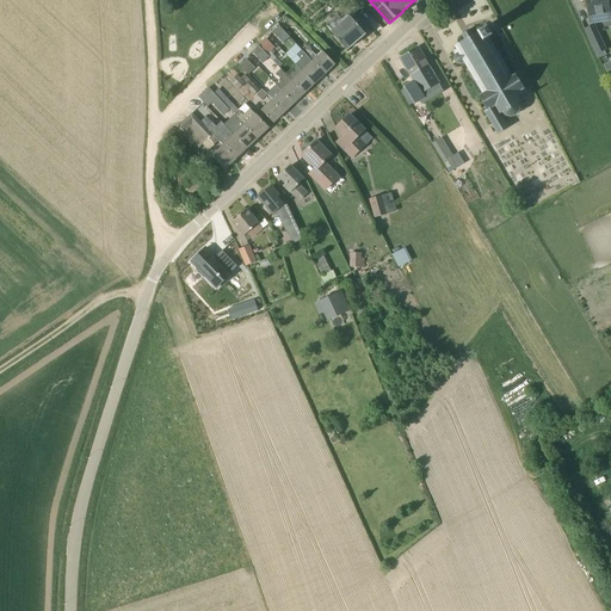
[(586,0),(590,24),(602,22),(600,14),(610,13),(608,0),(586,0)]
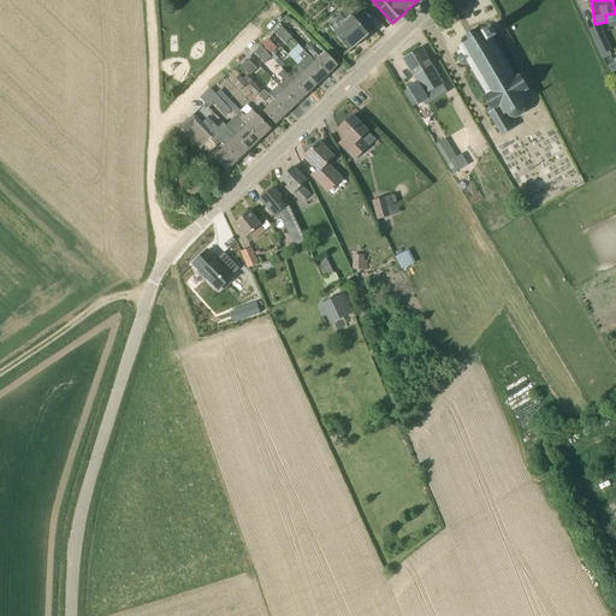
[(343,24),(335,33),(350,51),(350,49),(368,35),(368,34),(374,29),(359,11),(353,17),(348,21),(343,16),(338,19),(343,24)]
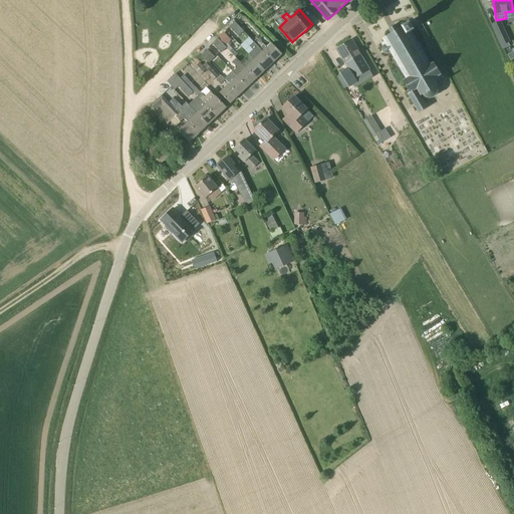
[(492,24),(503,49),(510,46),(509,43),(510,42),(500,21),(492,24)]
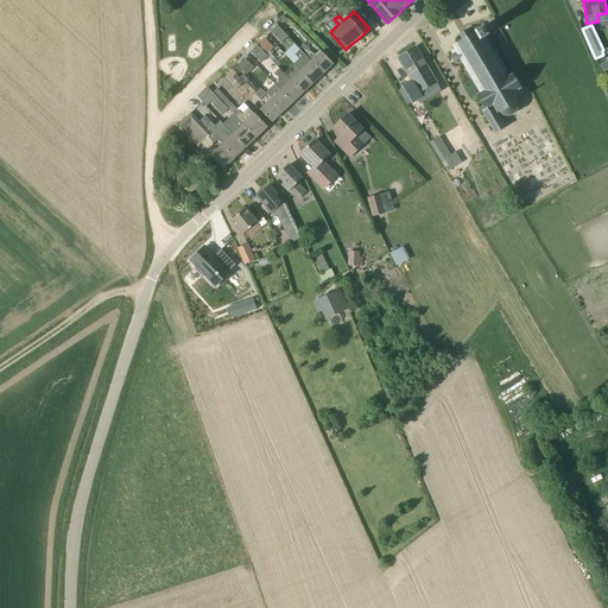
[(283,43),(289,37),(278,26),(271,32),(283,43)]
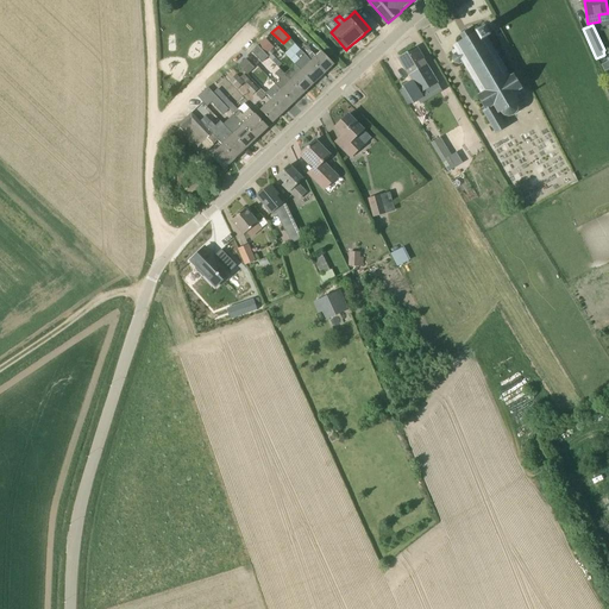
[(501,61),(502,61),(502,60),(503,60),(498,51),(497,52),(497,51),(496,52),(491,45),(493,44),(493,43),(491,44),(487,37),(490,35),(485,26),(477,31),(477,32),(471,35),(469,31),(470,30),(470,29),(459,35),(459,36),(460,36),(464,39),(453,45),(456,50),(452,51),(454,55),(452,60),(454,63),(459,64),(463,62),(466,69),(466,70),(465,71),(470,79),(471,79),(472,79),(476,86),(476,87),(477,87),(481,94),(477,96),(485,110),(483,111),(496,135),(507,129),(498,114),(501,112),(506,114),(510,114),(514,112),(516,108),(516,104),(519,101),(516,98),(525,93),(522,89),(522,88),(514,74),(510,76),(506,69),(507,69),(507,68),(506,68),(501,61)]
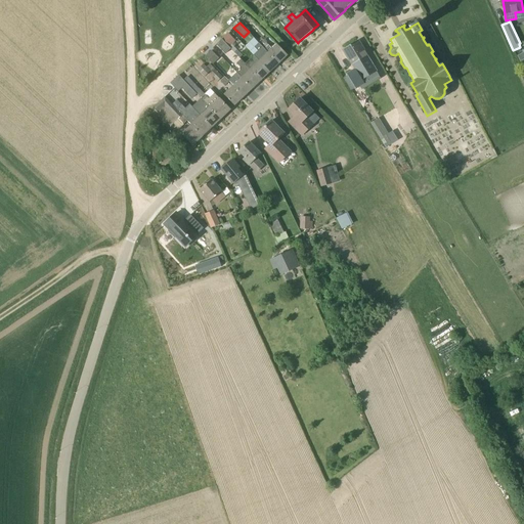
[(231,49),(222,39),(216,44),(225,54),(231,49)]
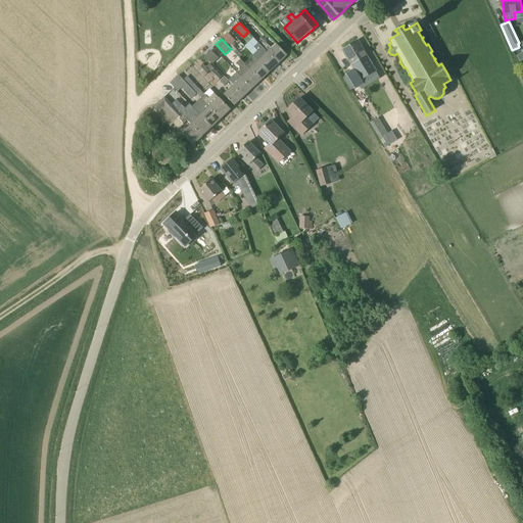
[(264,40),(259,44),(265,49),(269,45),(264,40)]
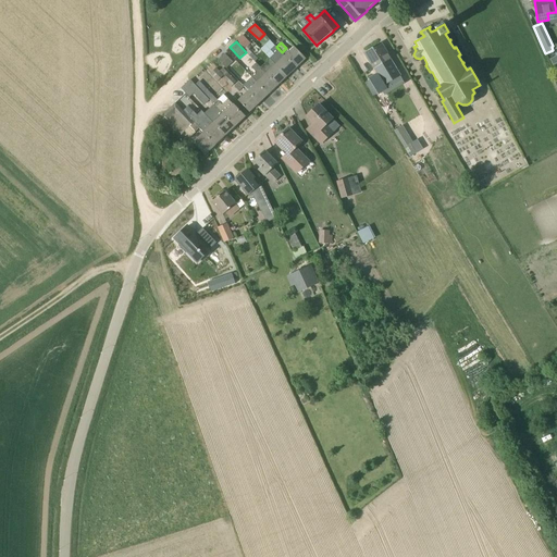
[(374,97),(386,116),(399,109),(390,93),(404,84),(404,82),(381,44),(364,52),(378,73),(369,78),(379,95),(374,97)]
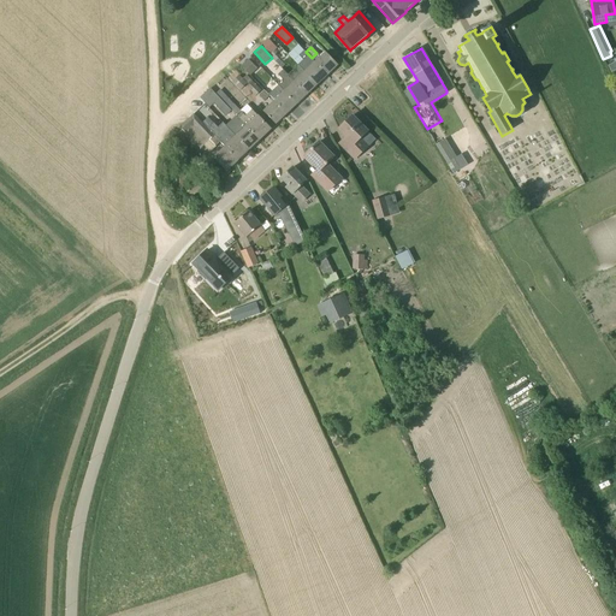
[(306,72),(318,84),(327,75),(315,63),(312,58),(306,52),(304,51),(300,55),(303,60),(298,65),(306,72)]
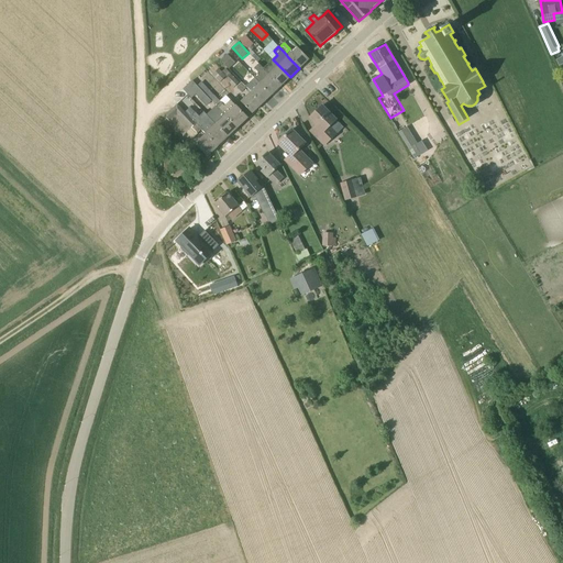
[(299,68),(309,59),(298,47),(288,57),(299,68)]
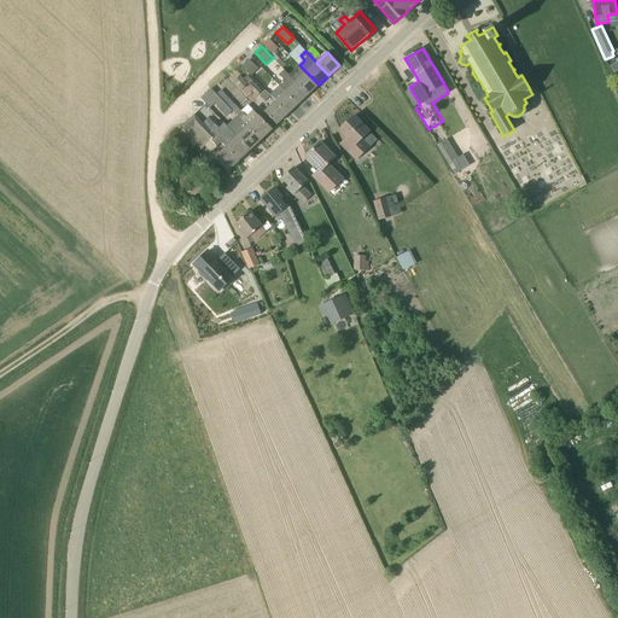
[(242,66),(251,76),(258,69),(249,59),(242,66)]
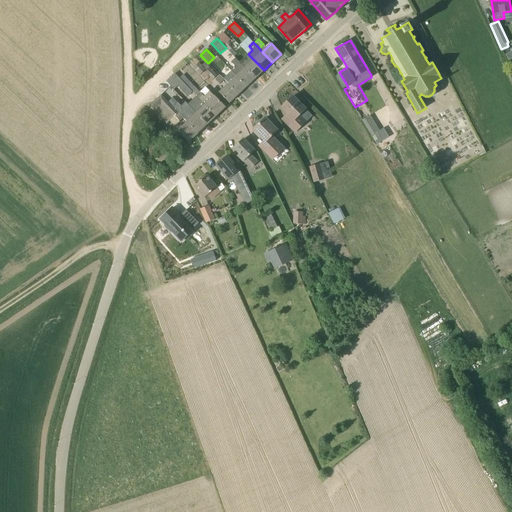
[(231,70),(231,71),(246,87),(255,78),(245,68),(236,59),(236,58),(231,62),(235,66),(231,70)]
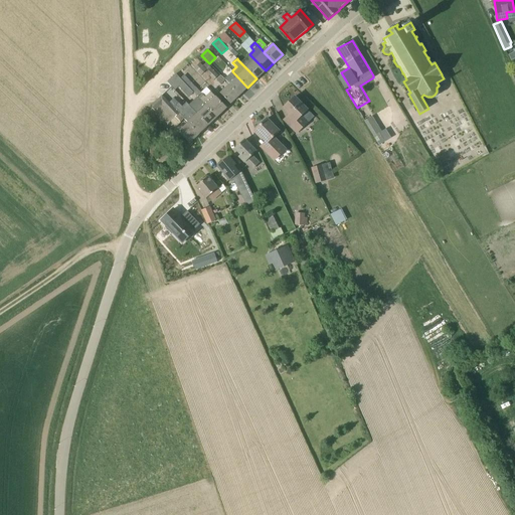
[(246,68),(256,78),(266,70),(255,60),(246,68)]
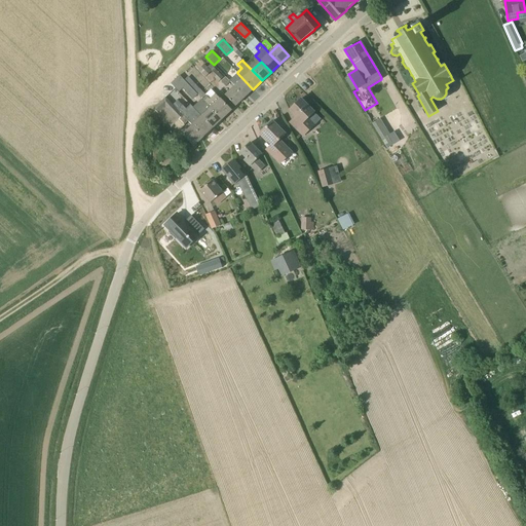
[(204,65),(199,69),(207,76),(212,72),(213,73),(211,75),(218,82),(223,77),(211,65),(208,68),(204,65)]
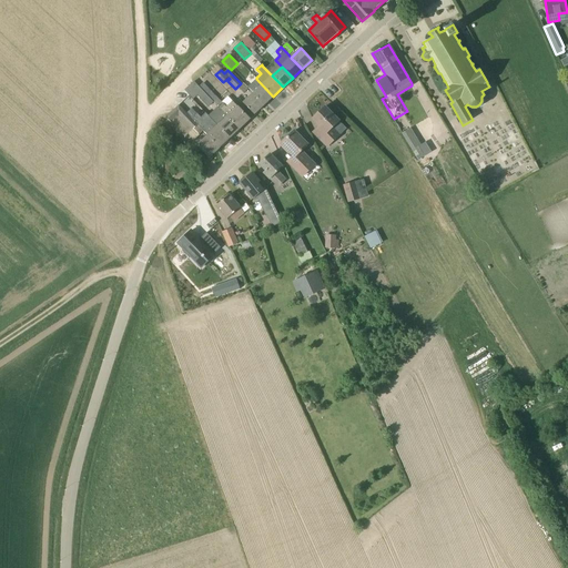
[(264,105),(273,97),(256,79),(247,88),(253,93),(264,105)]
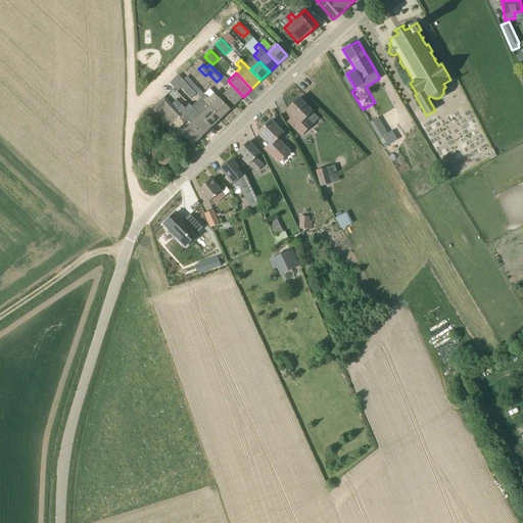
[(188,93),(192,89),(183,80),(179,84),(188,93)]
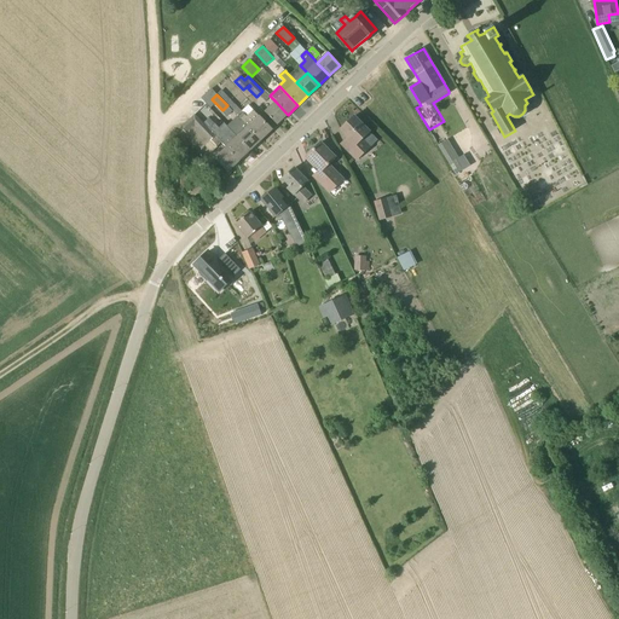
[(231,102),(227,105),(237,115),(261,140),(272,129),(248,105),(241,111),(231,102)]
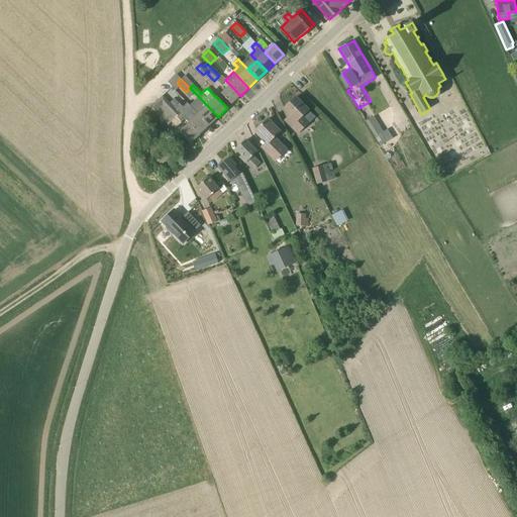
[(231,104),(240,96),(230,85),(221,94),(231,104)]
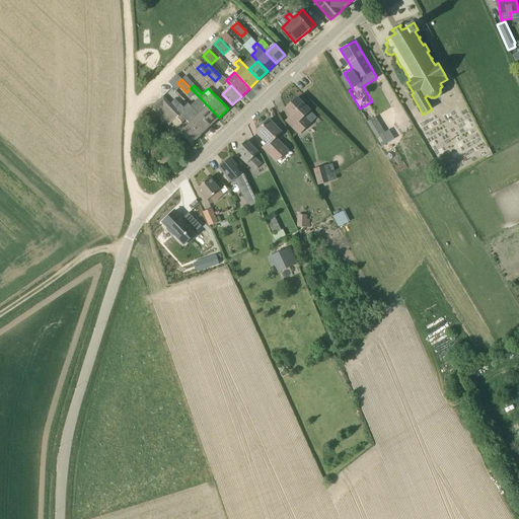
[(186,119),(175,107),(164,96),(151,107),(168,126),(177,118),(181,122),(186,119)]
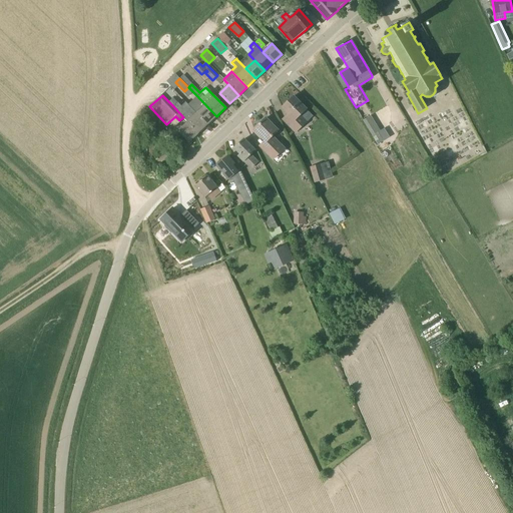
[(207,124),(216,116),(196,95),(192,99),(197,103),(195,105),(200,110),(197,114),(207,124)]
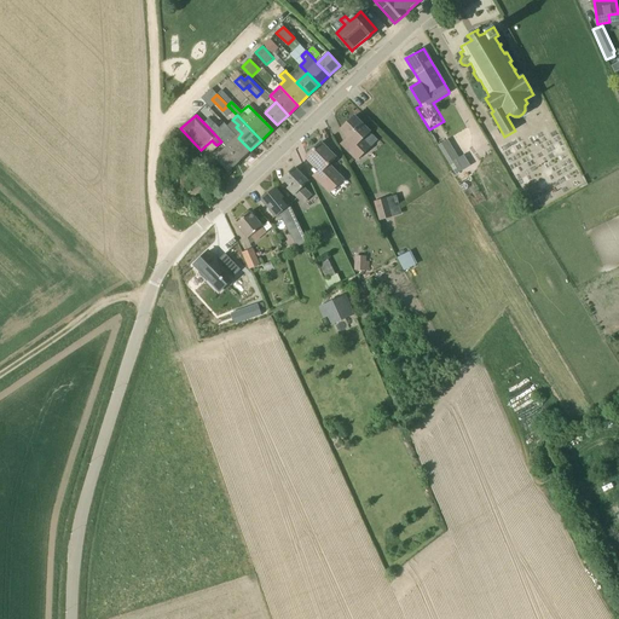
[(370,132),(362,123),(354,116),(341,129),(348,138),(341,144),(357,160),(370,146),(363,138),(370,132)]
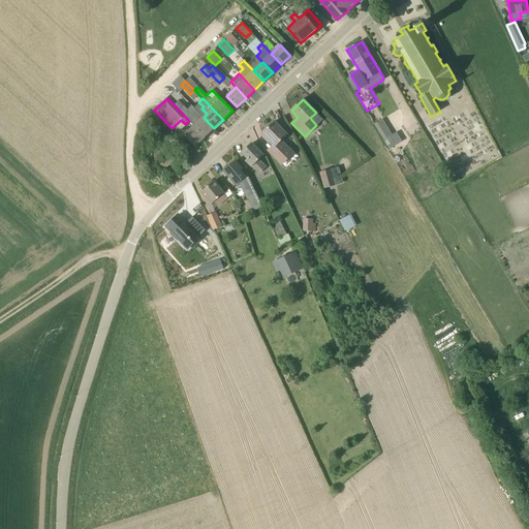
[(204,118),(198,122),(193,117),(192,118),(188,114),(188,111),(183,105),(179,110),(189,121),(194,126),(205,137),(214,128),(204,118)]
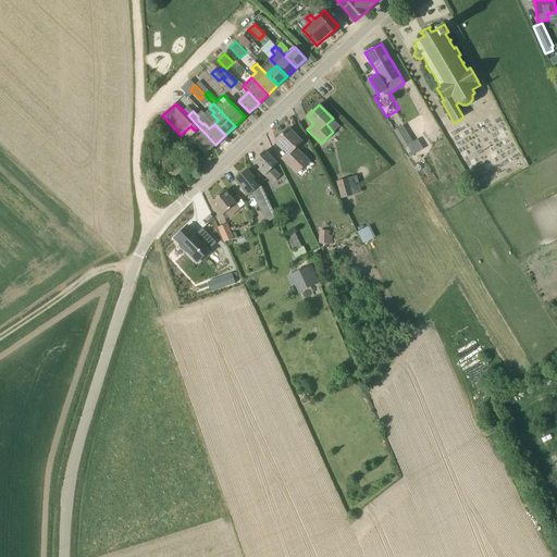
[(395,131),(408,153),(413,150),(410,145),(411,145),(400,127),(395,131)]
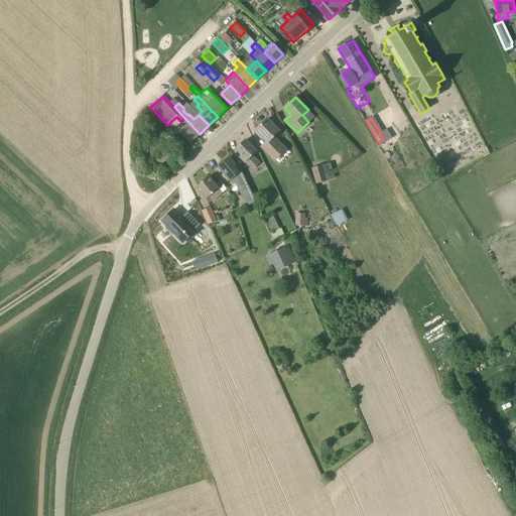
[(267,141),(261,147),(275,160),(286,149),(274,137),(279,132),(267,119),(256,130),(267,141)]
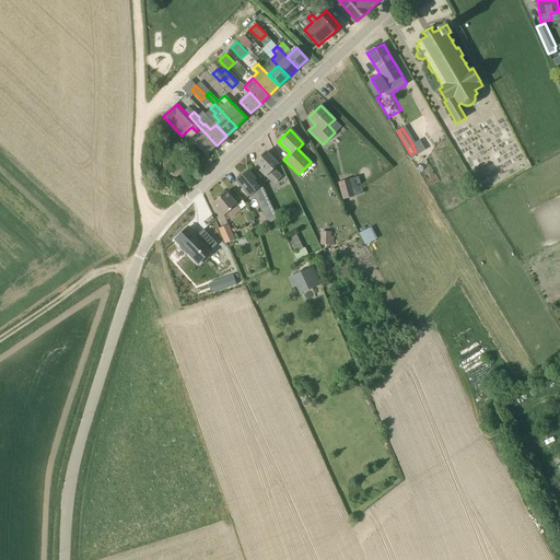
[(207,154),(217,146),(206,133),(196,143),(207,154)]
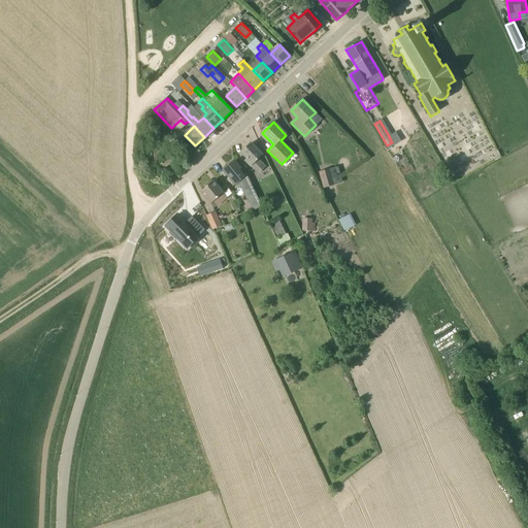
[(153,139),(154,150),(164,149),(163,139),(153,139)]
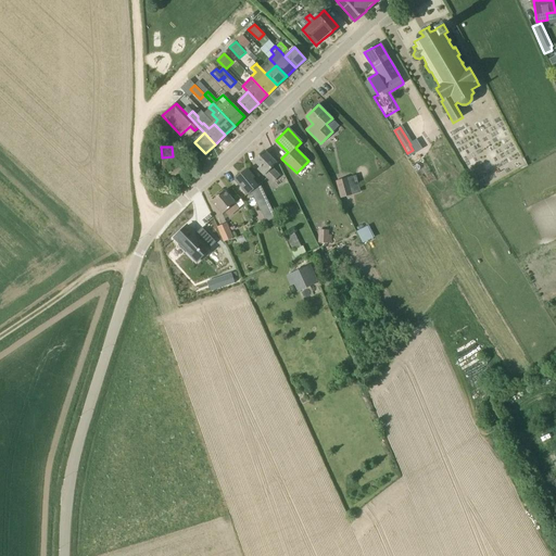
[(258,169),(264,175),(272,182),(279,176),(275,171),(273,173),(269,171),(277,163),(265,151),(254,161),(261,167),(258,169)]
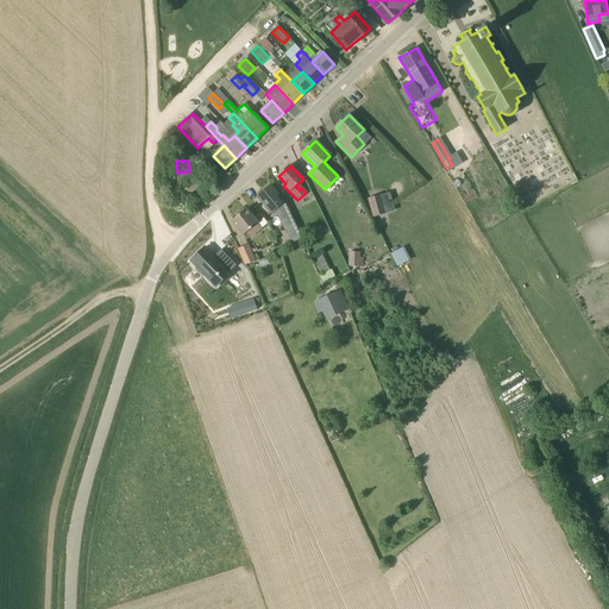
[(276,196),(278,194),(271,186),(257,196),(271,213),(278,212),(282,221),(284,221),(287,227),(295,224),(284,201),(282,203),(276,196)]
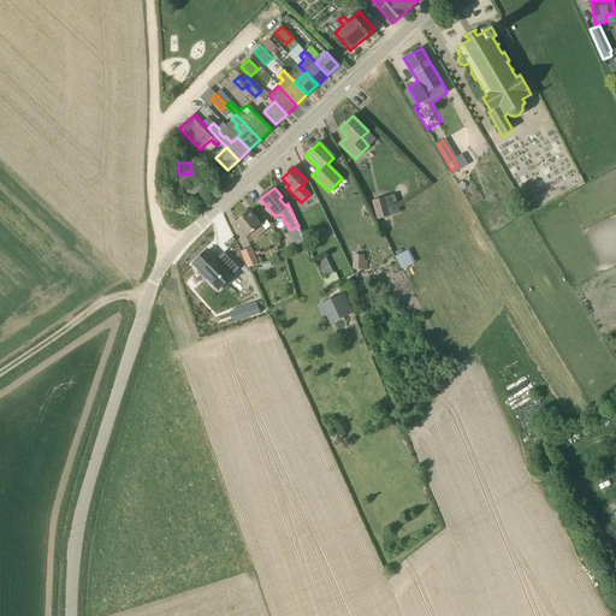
[(377,219),(390,215),(385,197),(372,201),(377,219)]
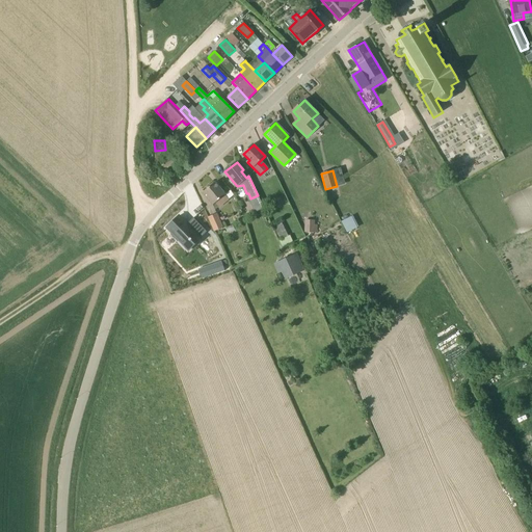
[(213,205),(215,203),(219,207),(228,200),(224,195),(225,194),(215,182),(203,192),(213,205)]
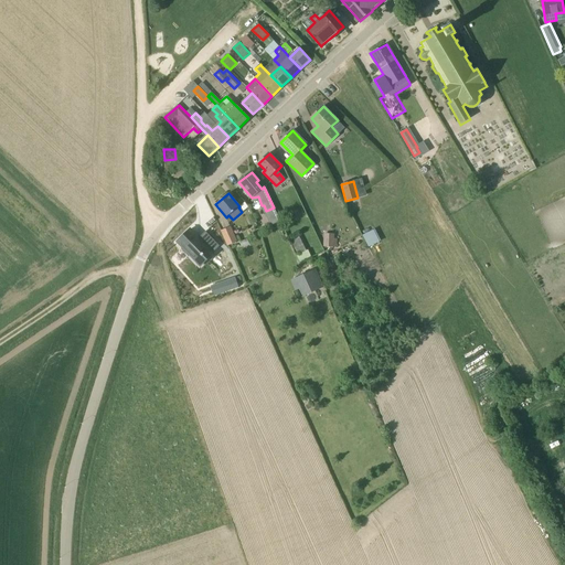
[(190,227),(176,241),(200,267),(215,253),(213,252),(220,245),(205,231),(199,236),(190,227)]
